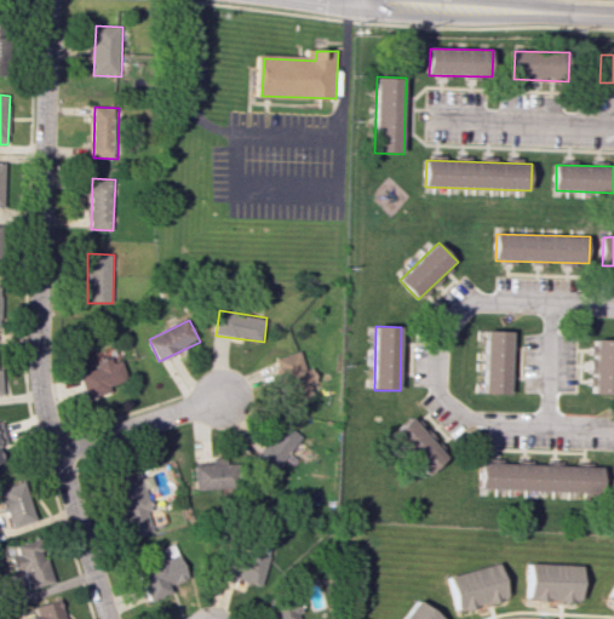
[(486,394),(512,395),(515,332),(487,331),(486,394)]
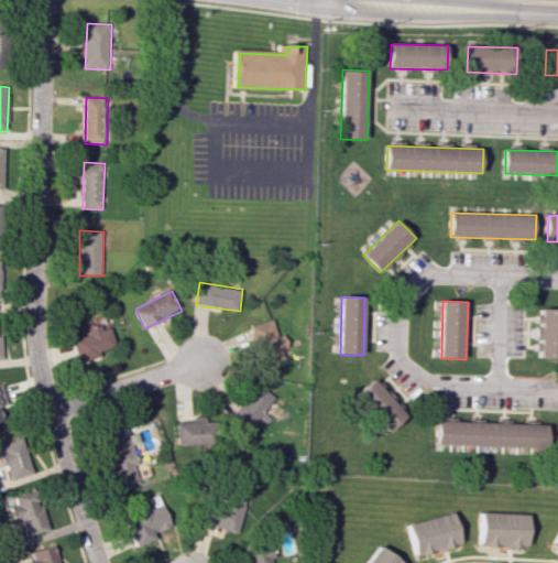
[(540,358),(557,358),(557,310),(542,310),(540,358)]
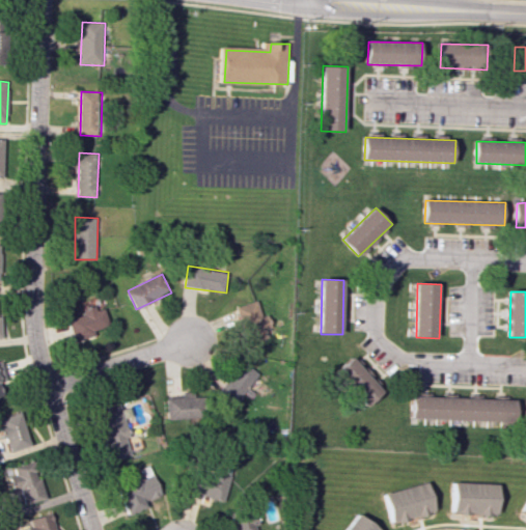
[(239,307),(249,343),(270,337),(268,329),(273,328),(269,315),(264,317),(258,301),(239,307)]
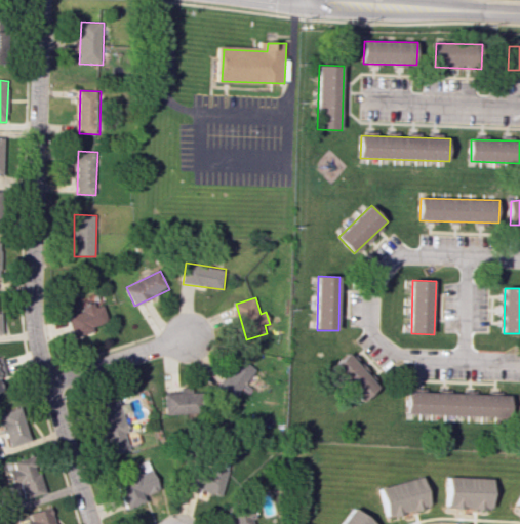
[(83,306),(85,312),(70,316),(76,337),(96,331),(94,327),(110,322),(105,306),(96,308),(95,301),(83,306)]
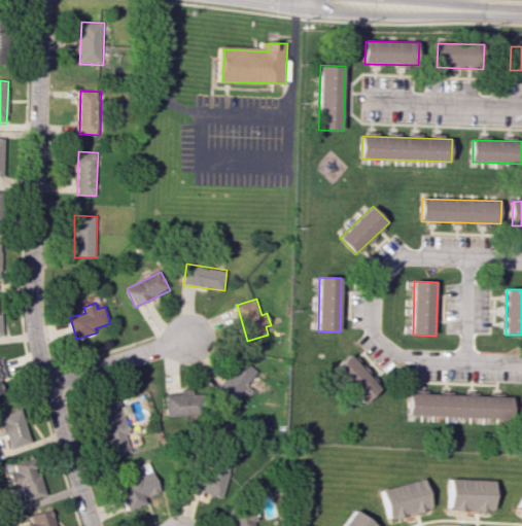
[(382,389),(350,355),(334,370),(366,405),(382,389)]
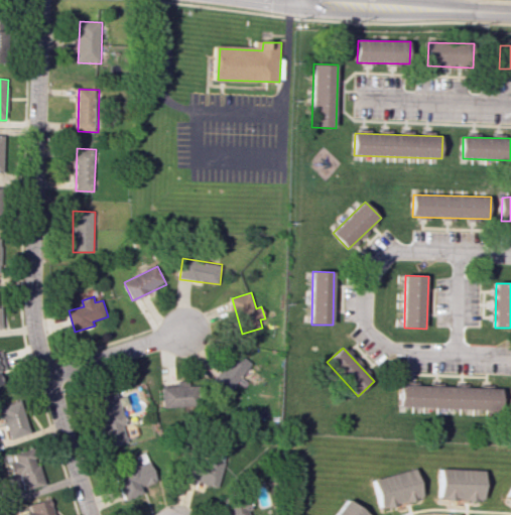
[(216,384),(233,394),(252,361),(235,352),(216,384)]
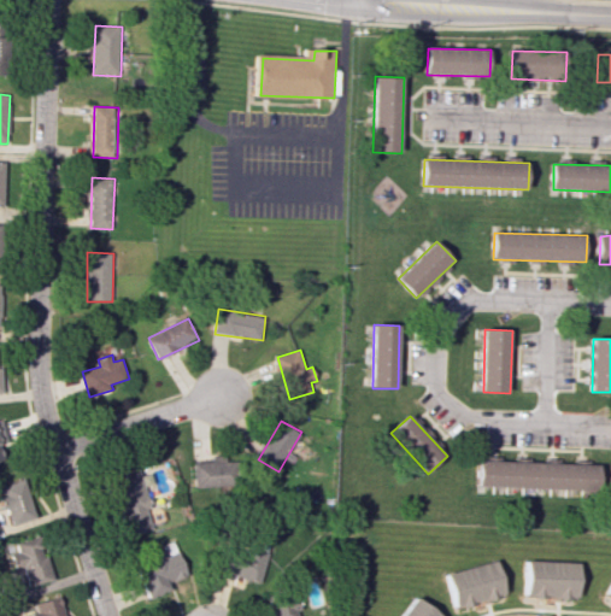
[(601,465),(480,461),(479,488),(601,492),(601,465)]
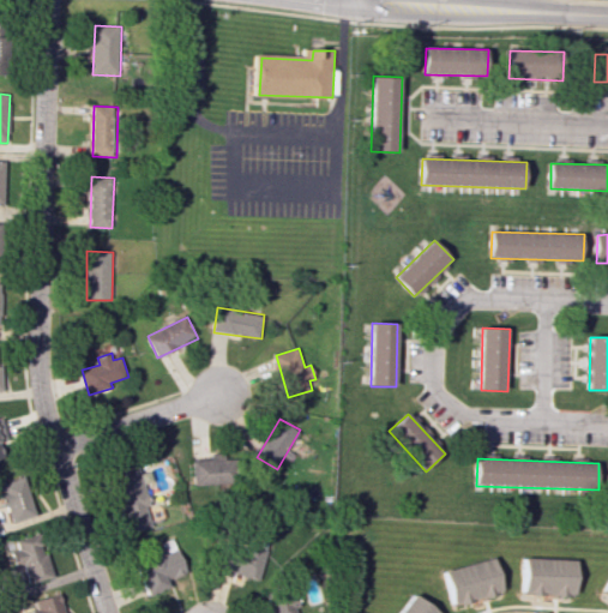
[(194,486),(235,485),(234,460),(194,461),(194,486)]
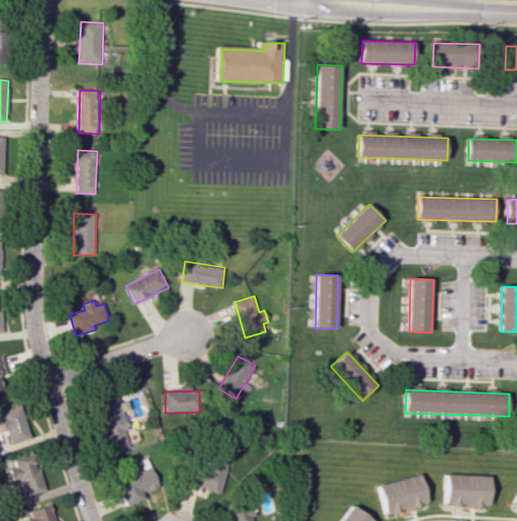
[(97,404),(110,454),(134,448),(120,398),(97,404)]
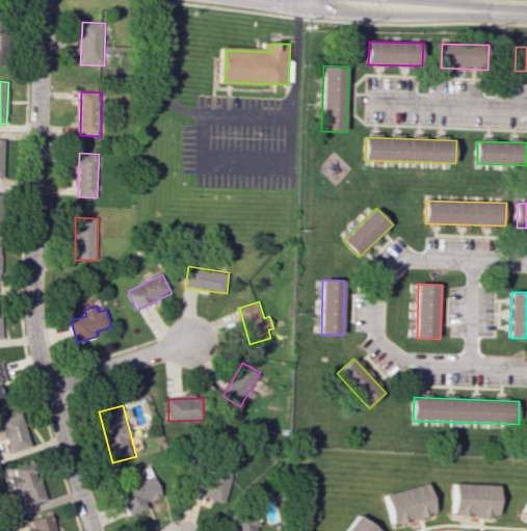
[(0,418),(0,420),(4,439),(7,439),(10,453),(31,449),(24,414),(0,418)]
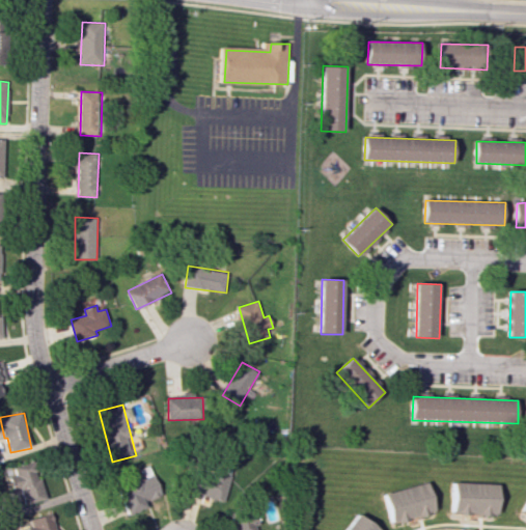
[(22,489),(26,505),(47,500),(38,465),(9,472),(15,491),(22,489)]
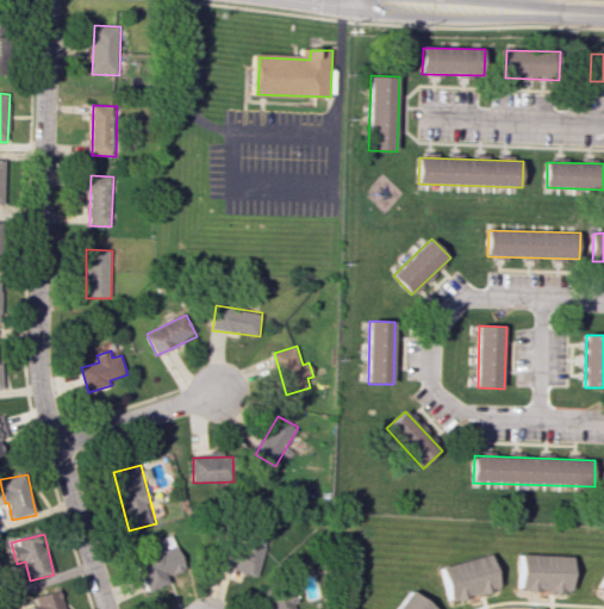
[(219,569),(263,575),(268,541),(224,534),(219,569)]
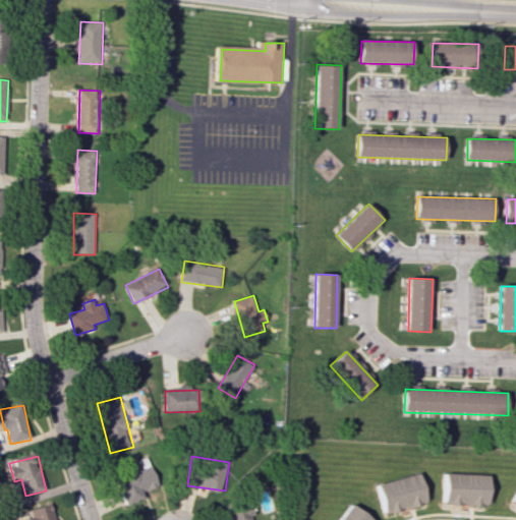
[(128,506),(148,499),(145,493),(162,486),(152,459),(127,468),(130,476),(118,481),(128,506)]
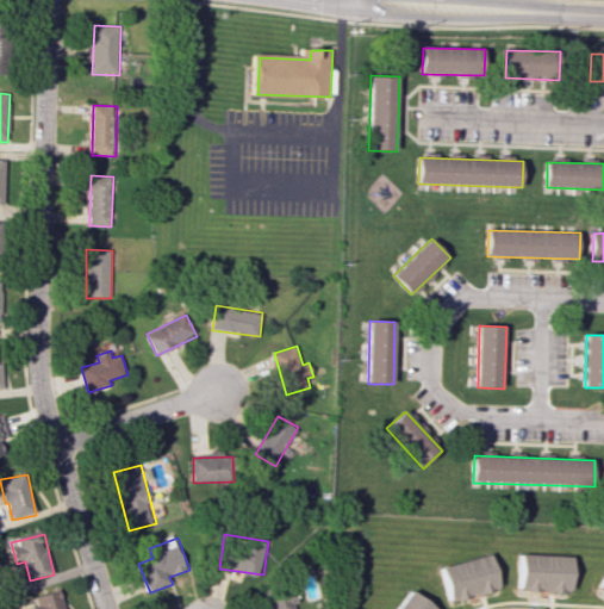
[(442,567),(452,602),(503,589),(493,554),(442,567)]
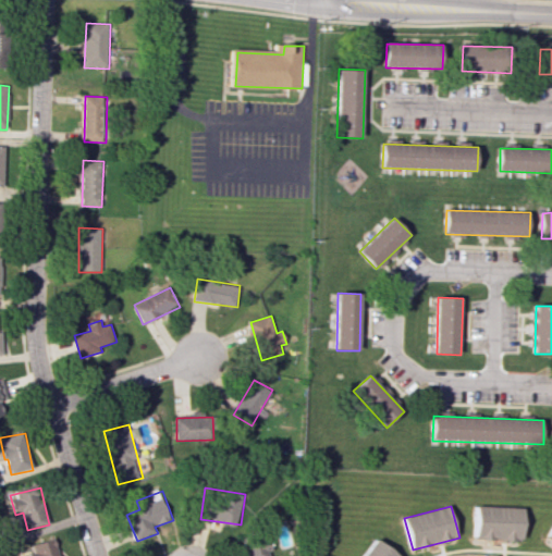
[(526,508),(479,507),(478,540),(526,541),(526,508)]
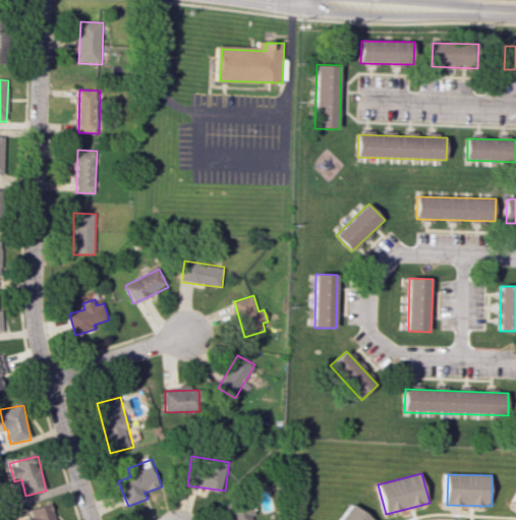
[(256,519),(250,500),(229,507),(232,519),(256,519)]
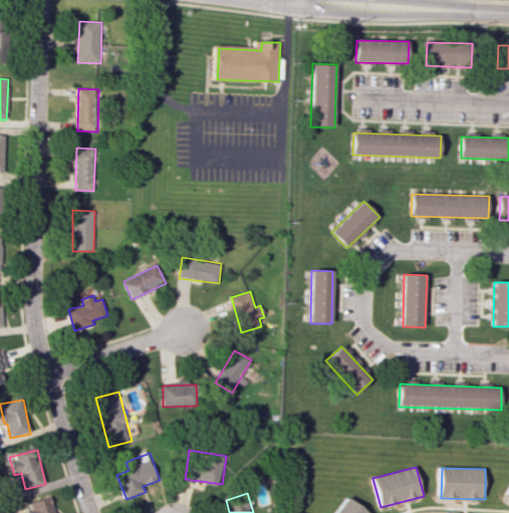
[(27,505),(30,512),(56,512),(50,496),(27,505)]
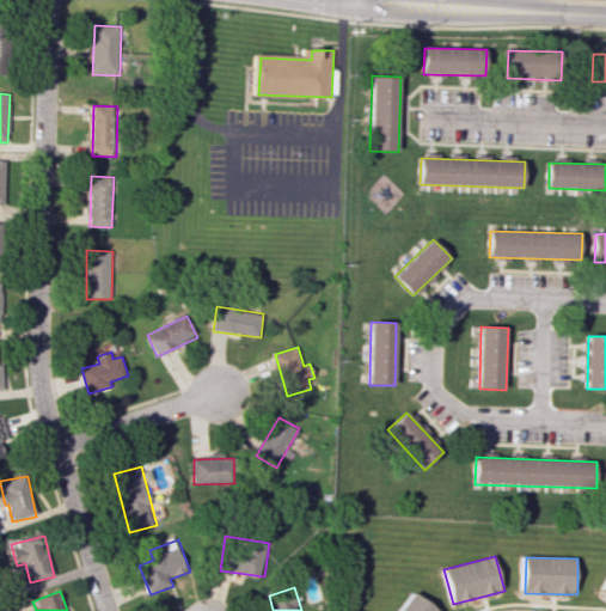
[(440,610),(415,593),(401,610),(440,610)]
